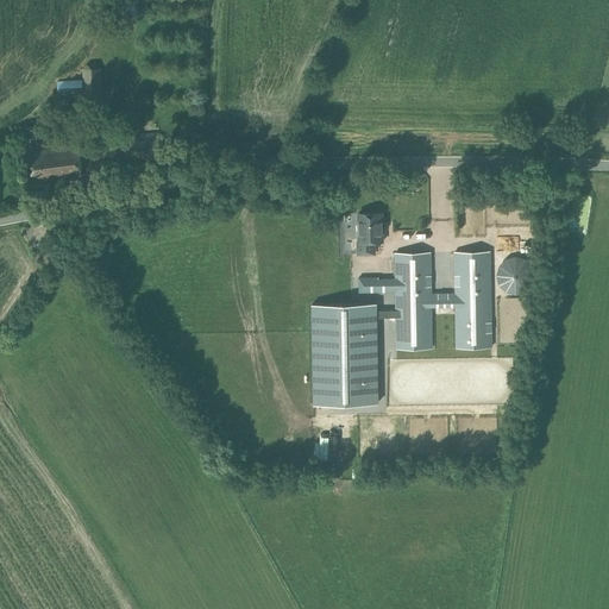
[(83,69),(85,94),(89,99),(96,98),(102,93),(101,69),(95,64),(88,64),(83,69)]
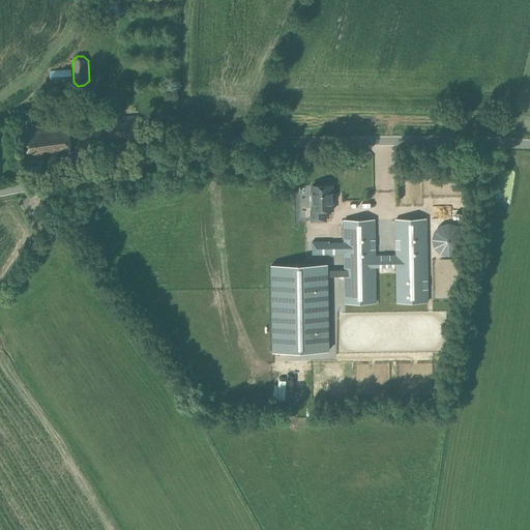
[(50,72),(51,84),(72,83),(71,70),(50,72)]
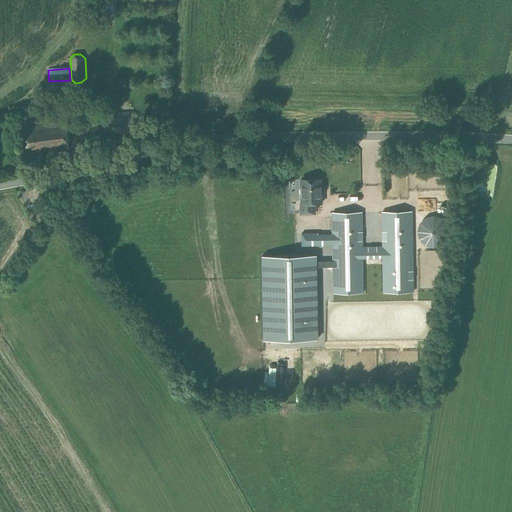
[(60,100),(62,112),(71,111),(70,99),(60,100)]
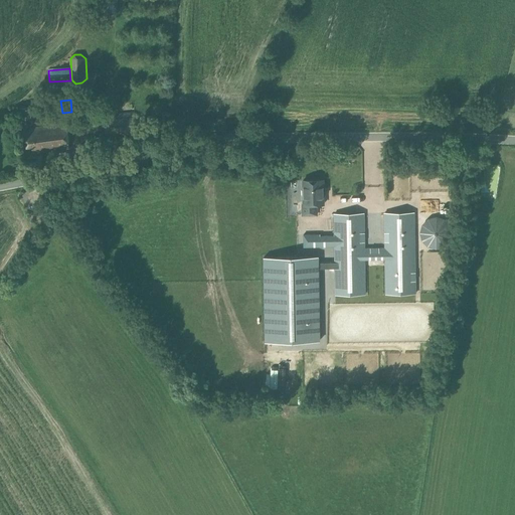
[(22,127),(32,126),(30,108),(20,109),(22,127)]
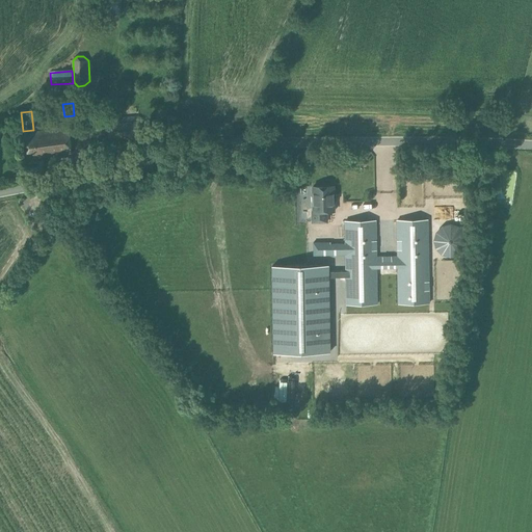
[(111,141),(140,140),(139,116),(110,118),(111,141)]
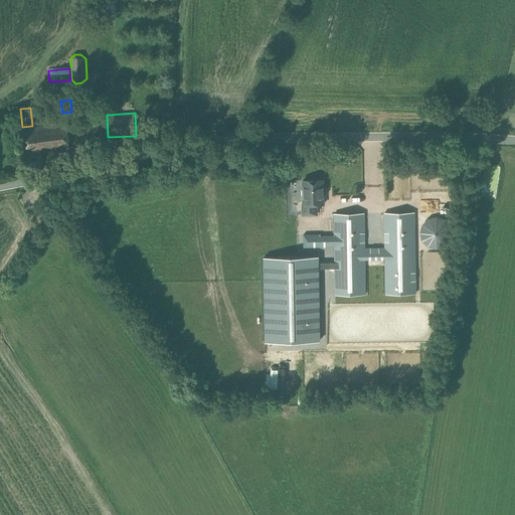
[(28,154),(69,149),(65,124),(25,129),(28,154)]
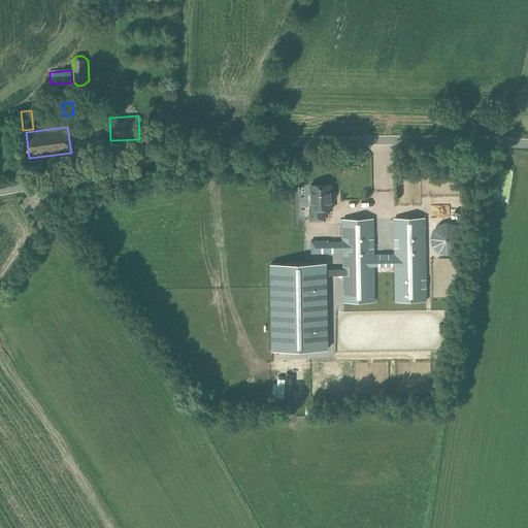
[(325,220),(325,209),(332,209),(332,185),(310,186),(311,209),(310,209),(310,221),(325,220)]
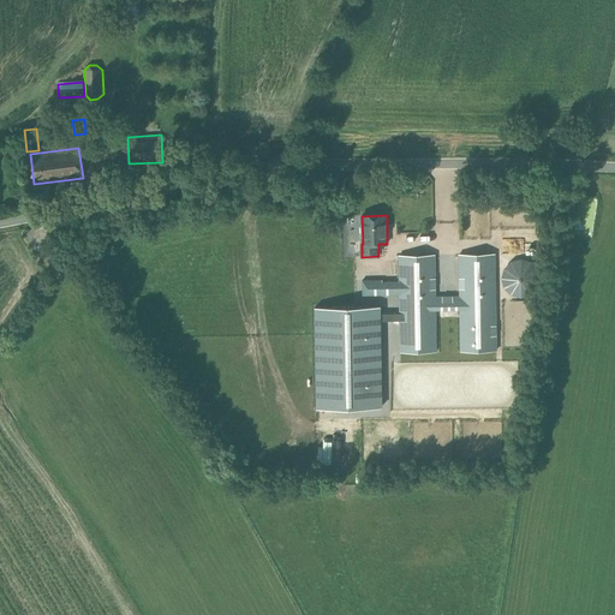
[(500,257),(509,257),(511,245),(501,245),(500,257)]
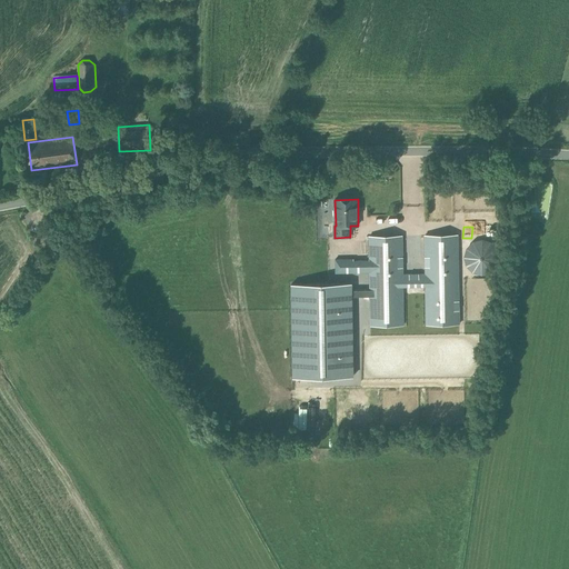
[(369,237),(369,258),(335,259),(336,275),(369,273),(370,327),(405,326),(405,288),(426,287),(426,325),(460,325),(459,235),(425,236),(425,273),(403,275),(403,236),(369,237)]
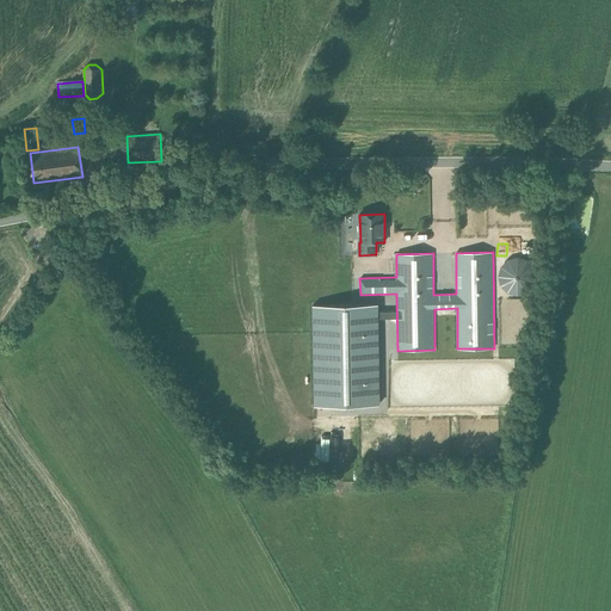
[(344,306),(313,306),(314,406),(360,405),(380,405),(378,323),(396,323),(396,312),(378,312),(378,304),(344,306)]
